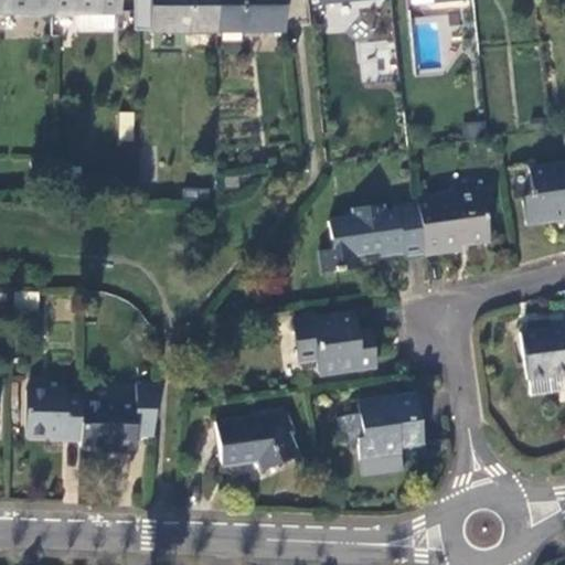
[(52,0),(0,0),(0,12),(52,13),(52,0)]
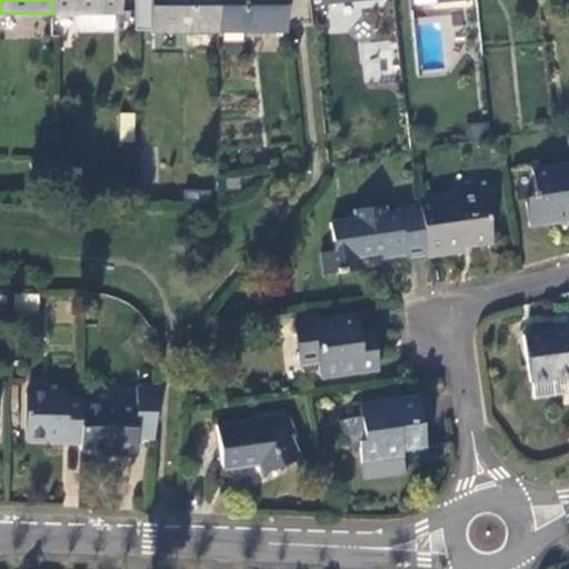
[(52,0),(52,13),(79,13),(115,15),(118,15),(118,0),(52,0)]
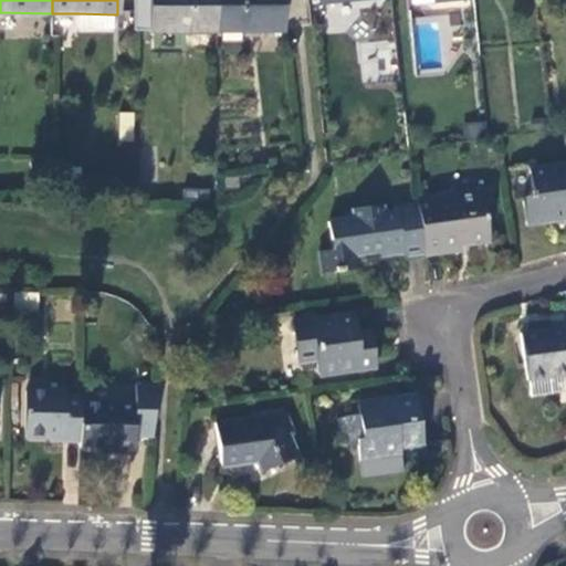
[(219,32),(218,0),(152,0),(152,31),(219,32)]
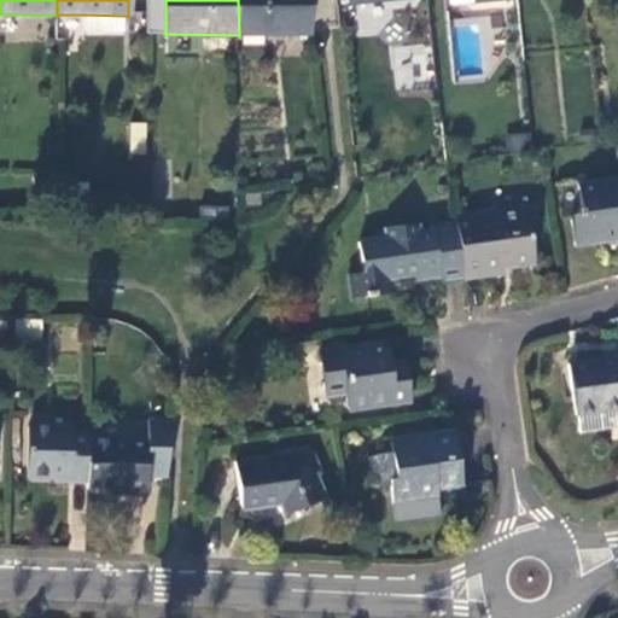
[(308,0),(238,0),(239,35),(309,36),(308,0)]
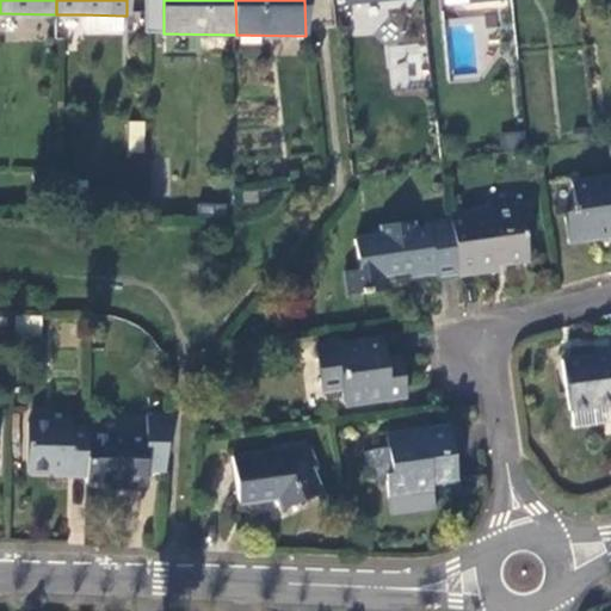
[(123,16),(85,14),(85,32),(123,32),(123,16)]
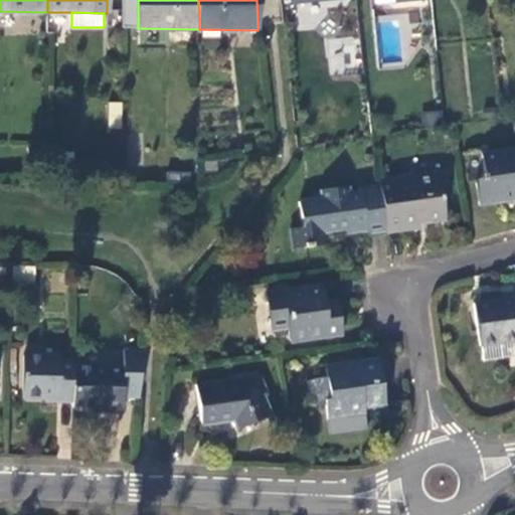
[(110,129),(124,130),(123,109),(111,108),(110,129)]
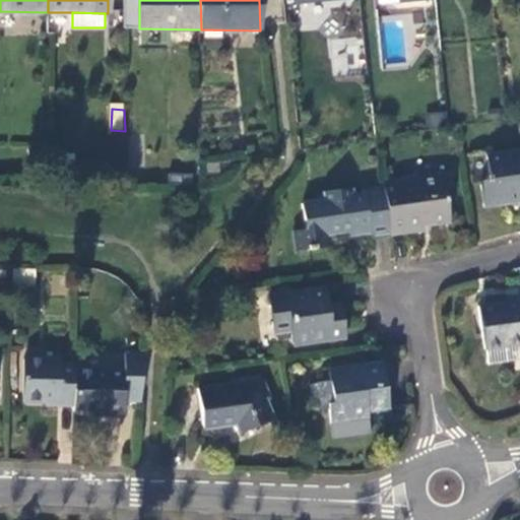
[(519,150),(489,155),(493,183),(482,184),(488,208),(519,203),(518,189),(519,188),(519,150)]
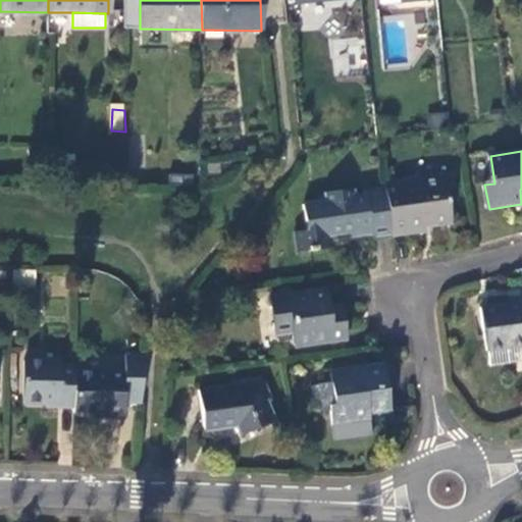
[(219,166),(206,165),(206,180),(219,180),(219,166)]
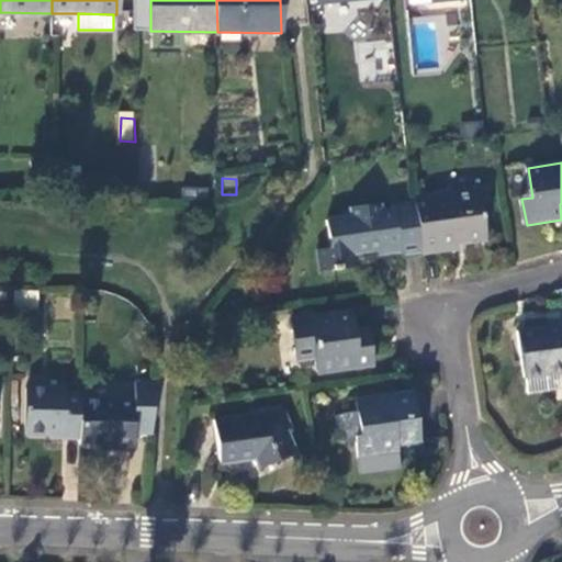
[(198,189),(184,189),(183,200),(198,201),(198,189)]
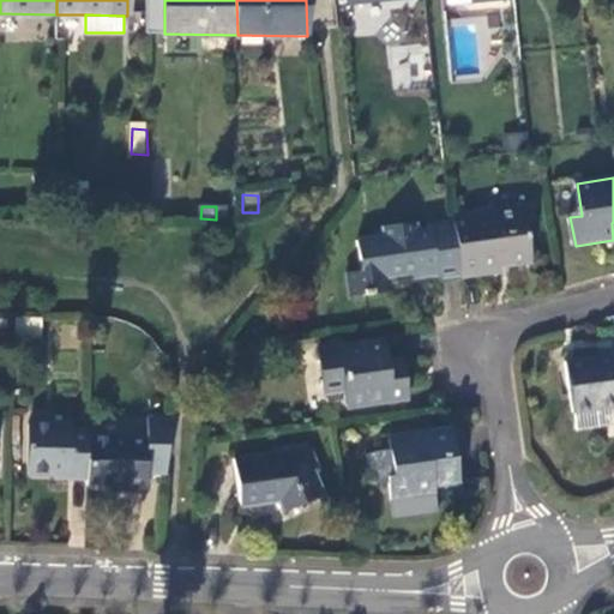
[(524,206),(455,217),(455,222),(462,275),(503,269),(503,264),(531,258),(524,206)]
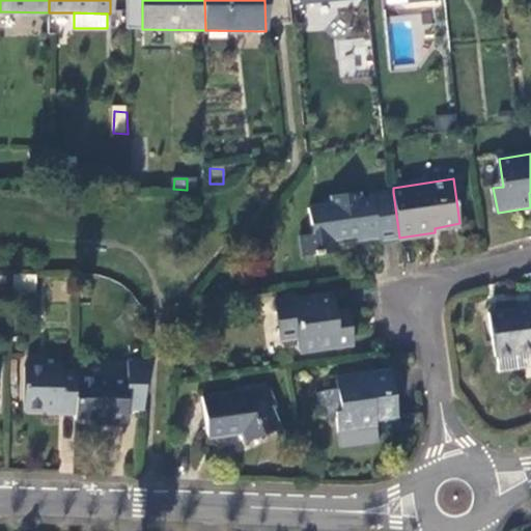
[(379,242),(399,238),(393,192),(371,196),(372,200),(360,201),(358,193),(330,199),(332,205),(307,208),(312,234),(300,238),(304,257),(338,252),(336,238),(356,234),(376,231),(379,242)]
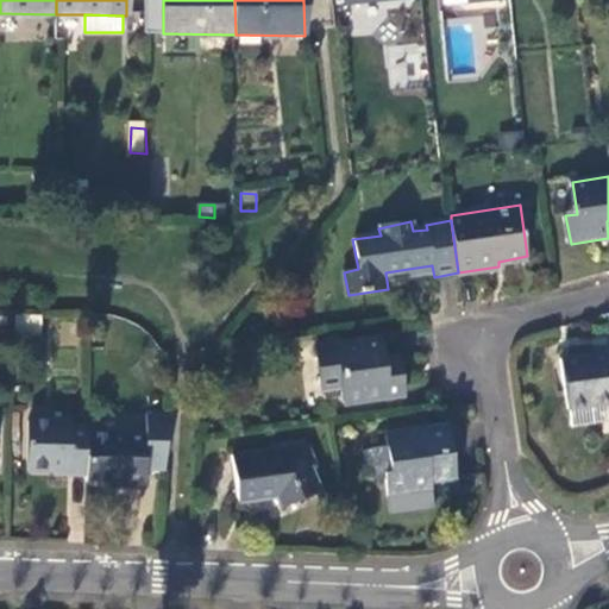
[(410,281),(434,277),(432,265),(408,269),(410,281)]
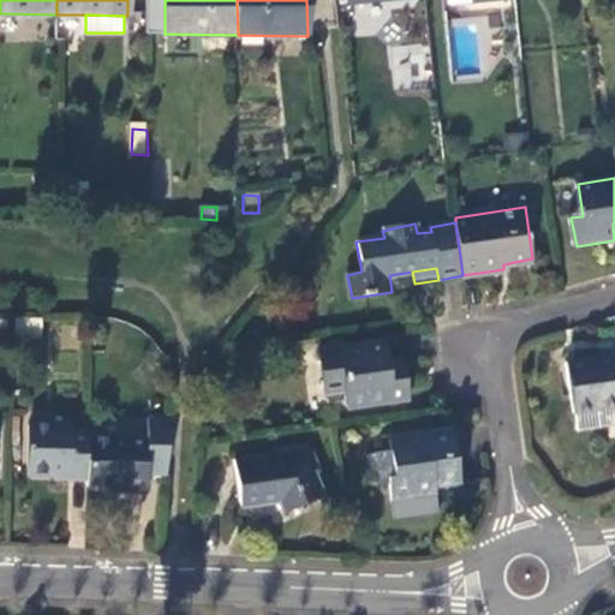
[(410,400),(406,374),(396,374),(395,362),(389,363),(383,364),(380,345),(318,354),(324,390),(344,388),(348,410),(410,400)]
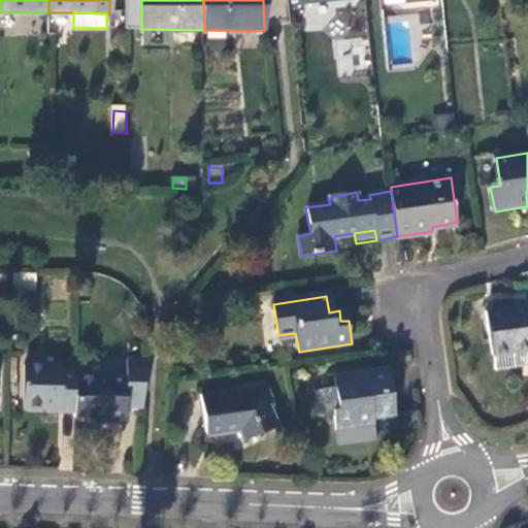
[(527,306),(525,307),(489,314),(495,356),(498,356),(527,351),(527,306)]
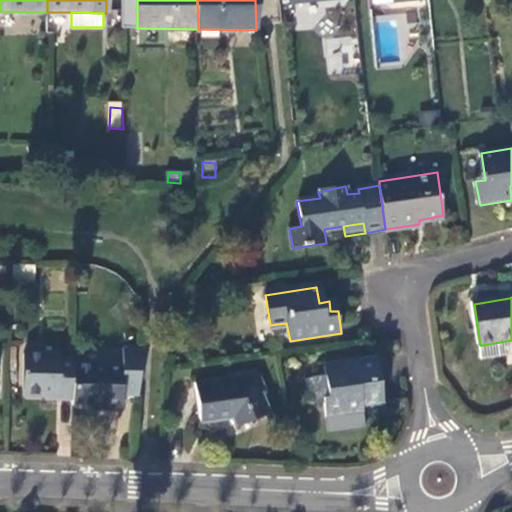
[(330,311),(338,311),(336,300),(329,301),(330,311)]
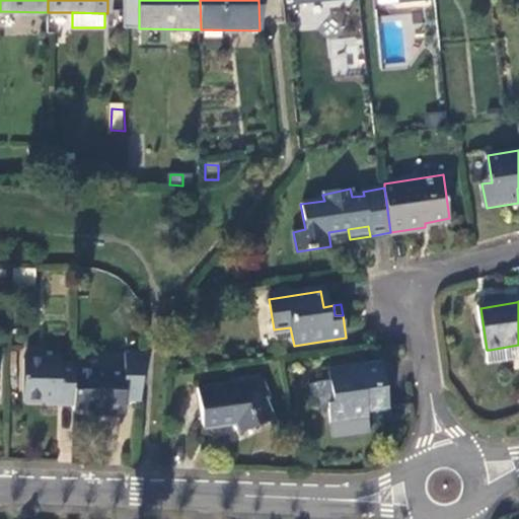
[(518,359),(518,345),(490,350),(493,364),(518,359)]
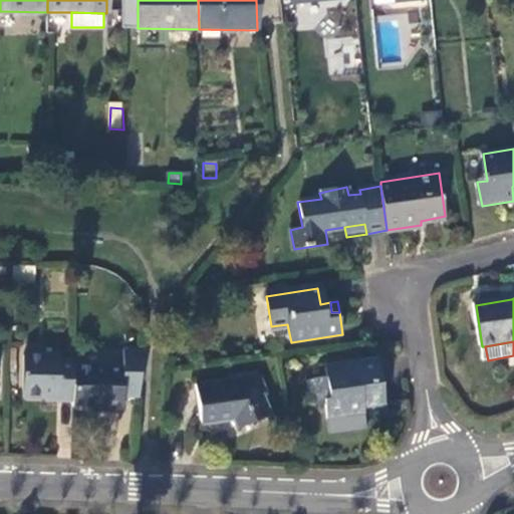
[(75,367),(75,361),(62,360),(62,357),(24,357),(23,398),(59,399),(59,402),(75,402),(75,367)]
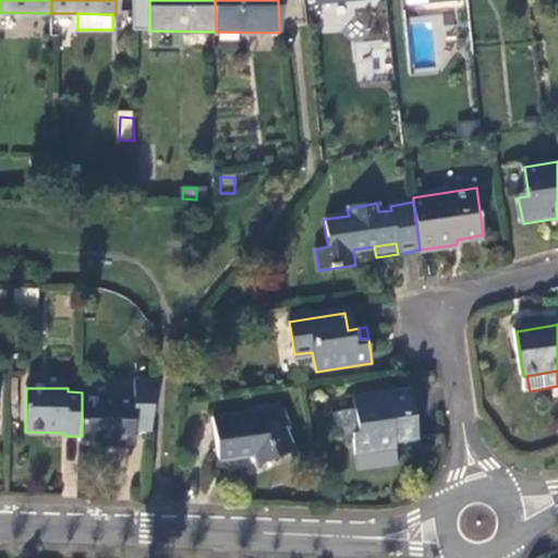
[(352,399),(354,410),(355,419),(343,422),(348,444),(353,444),(356,456),(397,450),(396,443),(419,439),(411,392),(352,399)]
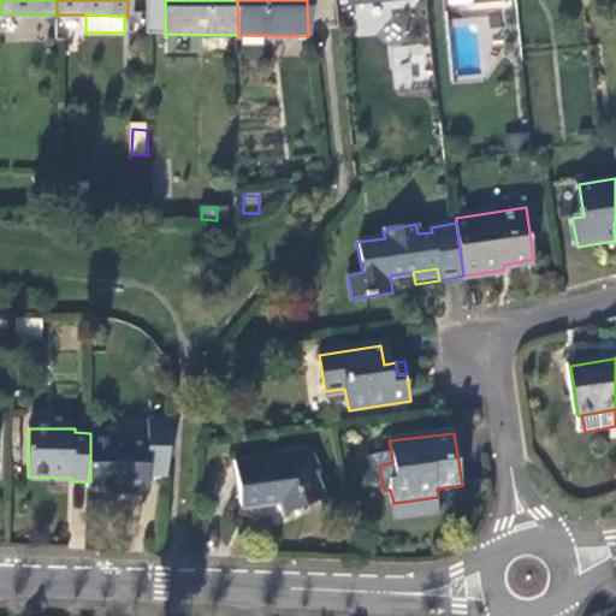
[(90,481),(90,491),(110,492),(110,487),(150,489),(152,442),(90,440),(90,481)]
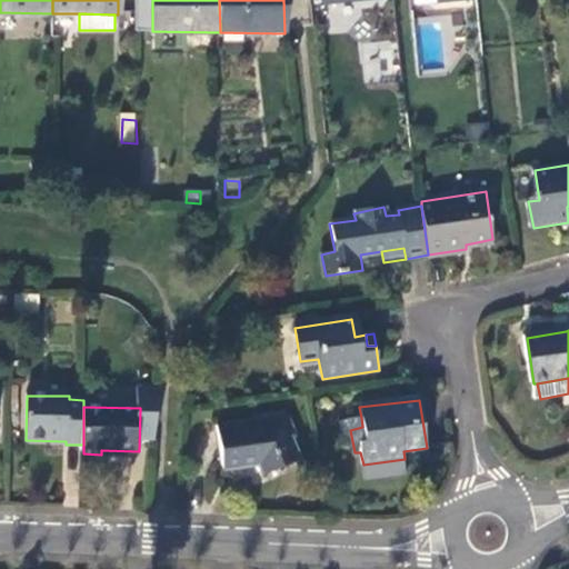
[(223,471),(243,469),(242,459),(258,457),(260,466),(263,476),(301,460),(291,438),(296,436),(288,417),(218,427),(223,471)]
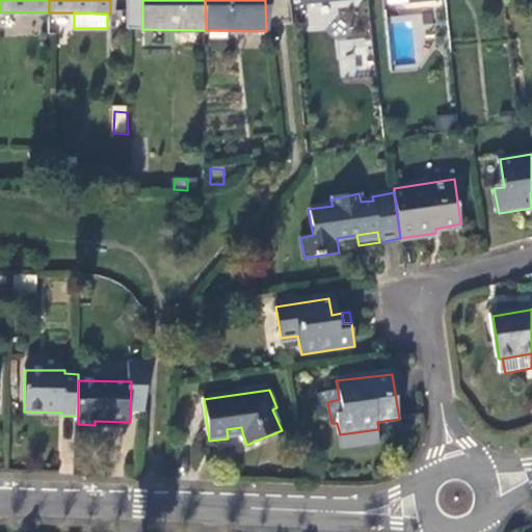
[(339,399),(338,391),(326,392),(327,402),(339,399)]
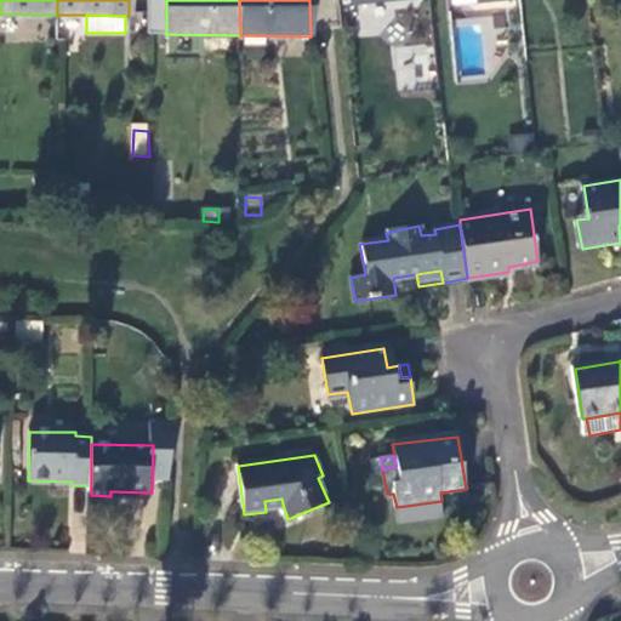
[(382,469),(381,457),(366,460),(369,471),(382,469)]
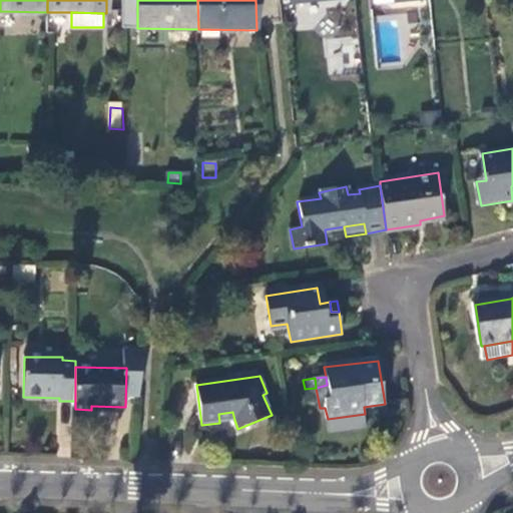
[(218,414),(219,423),(234,420),(232,412),(218,414)]
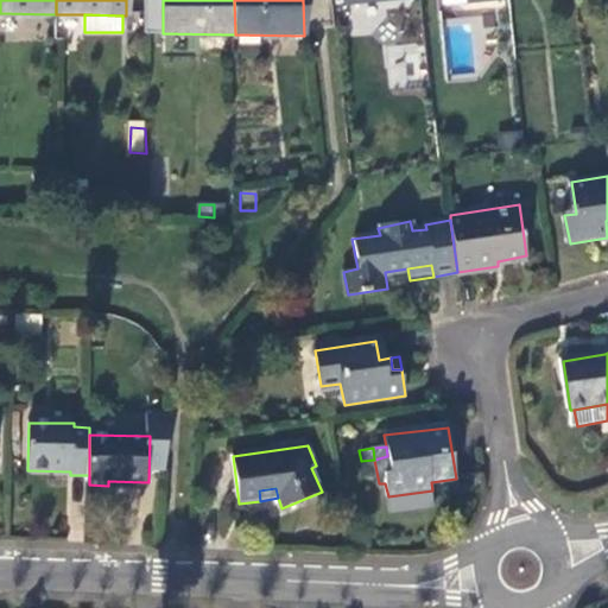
[(434,507),(432,491),(388,496),(392,514),(434,507)]
